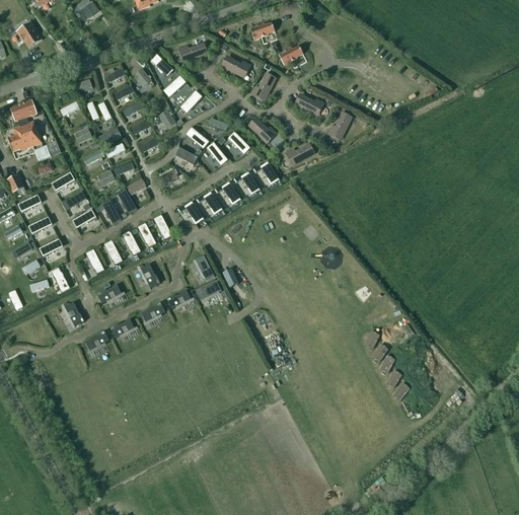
[(84,19),(93,13),(91,9),(96,5),(91,0),(90,1),(89,0),(82,0),(72,7),(76,12),(78,11),(84,19)]
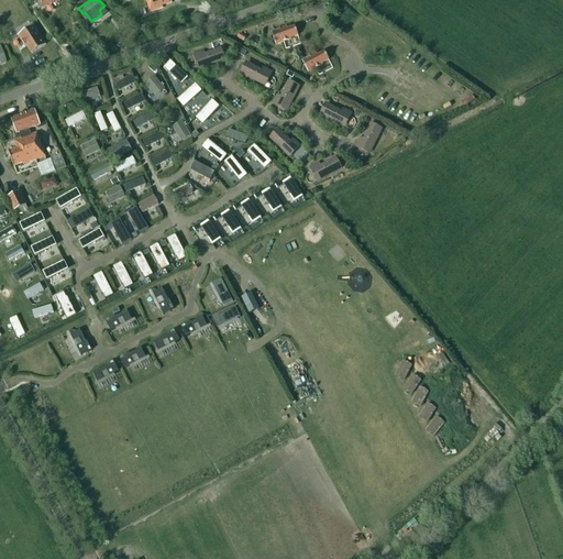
[(147,0),(151,9),(163,4),(163,3),(169,0),(147,0)]
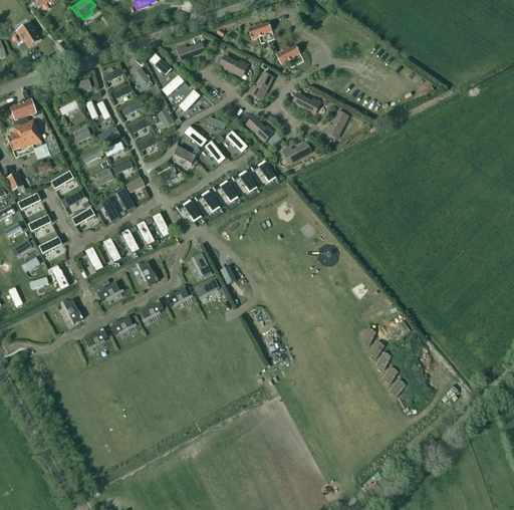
[(25,39),(29,45),(42,37),(31,20),(17,29),(24,40),(25,39)]
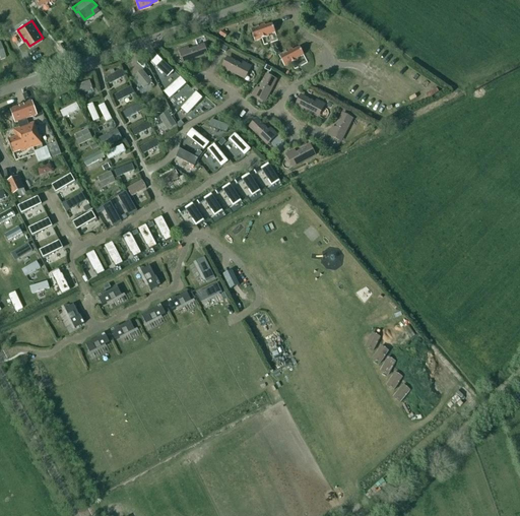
[(275,29),(272,21),(266,23),(265,21),(251,26),(255,39),(269,34),(268,31),(275,29)]
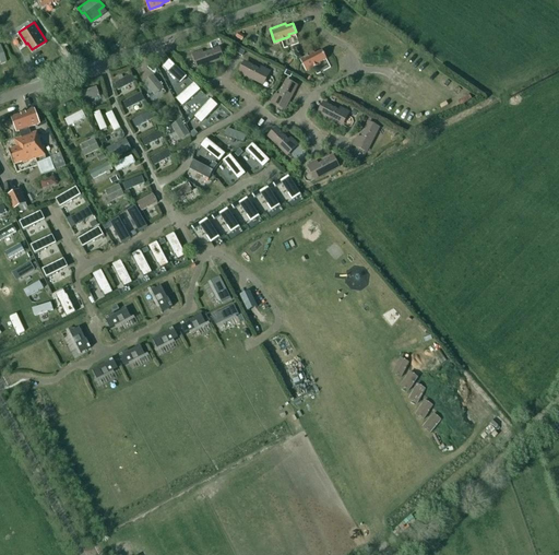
[(201,65),(224,56),(219,44),(202,50),(201,47),(193,50),(195,57),(199,59),(201,65)]
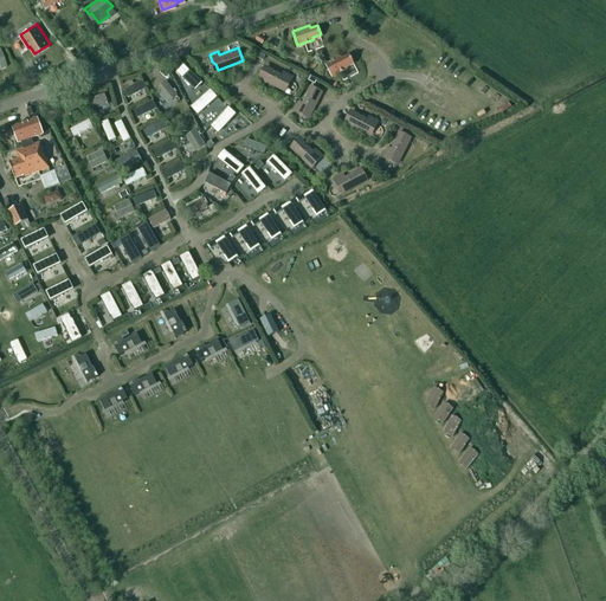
[(341,53),(326,62),(331,75),(347,66),(347,65),(354,60),(349,52),(342,56),(341,53)]
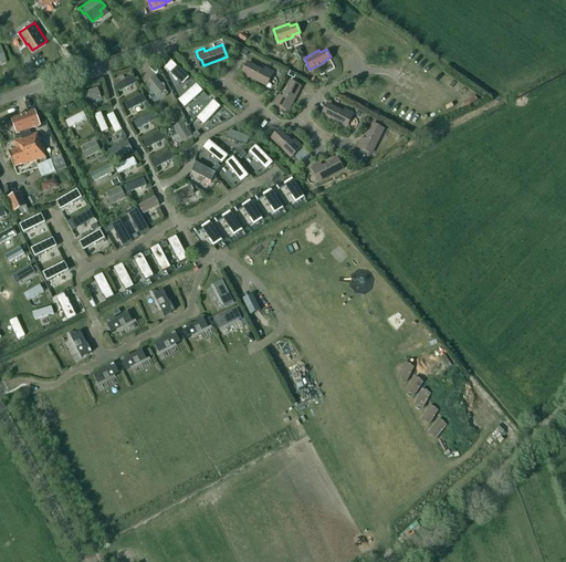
[(189,75),(171,58),(165,65),(182,82),(189,75)]
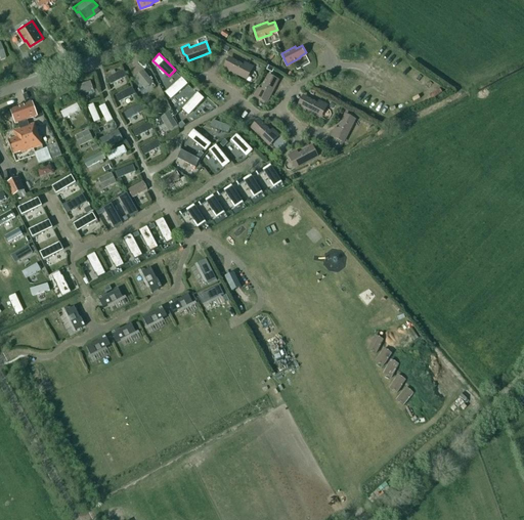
[(228,54),(223,65),(244,75),(246,71),(250,70),(253,63),(246,59),(244,62),(228,54)]
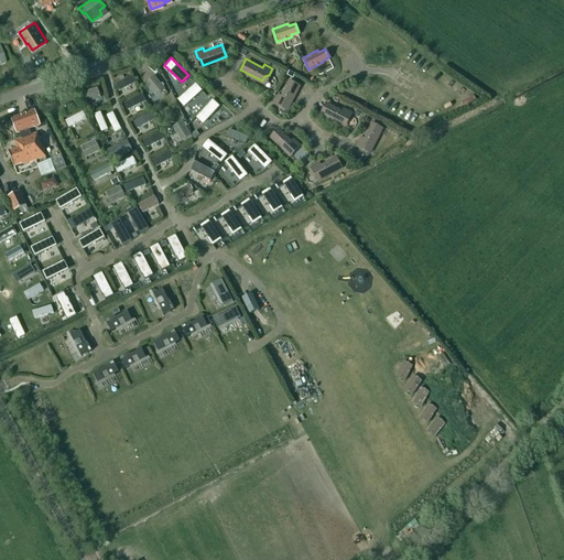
[(118,88),(137,79),(133,72),(115,82),(118,88)]
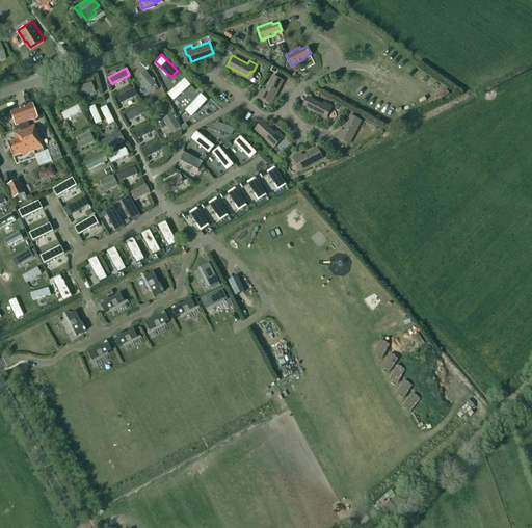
[(156,81),(145,69),(137,75),(148,87),(156,81)]
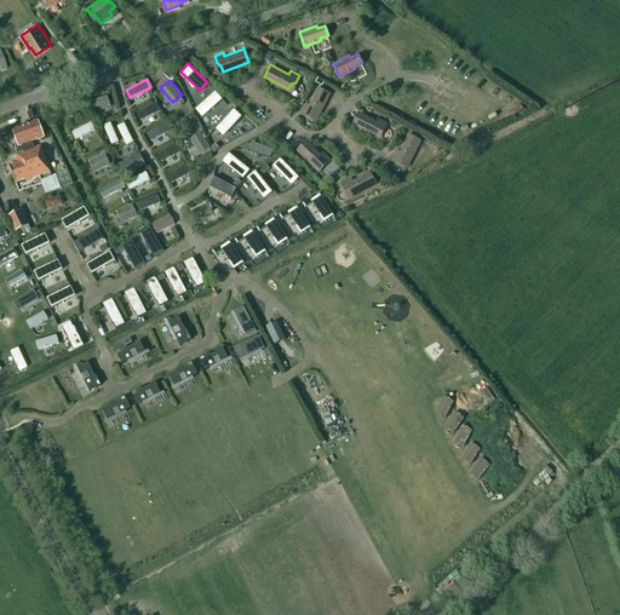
[(305,102),(300,110),(308,114),(311,113),(317,115),(329,91),(317,85),(309,103),(305,102)]
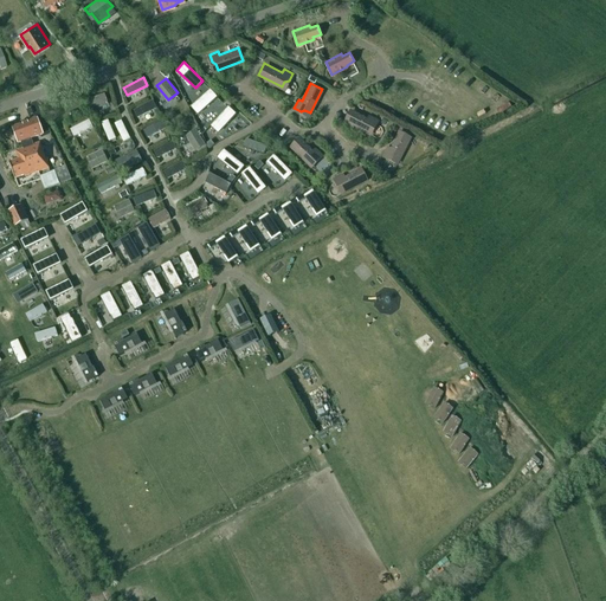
[(217,95),(210,86),(191,104),(198,112),(217,95)]
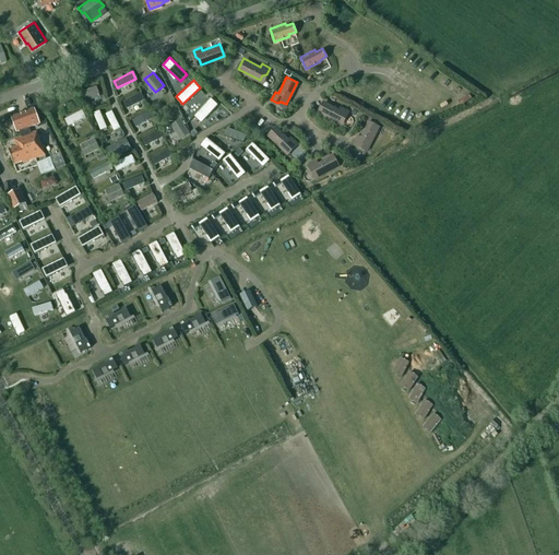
[(96,83),(81,89),(85,99),(100,94),(96,83)]
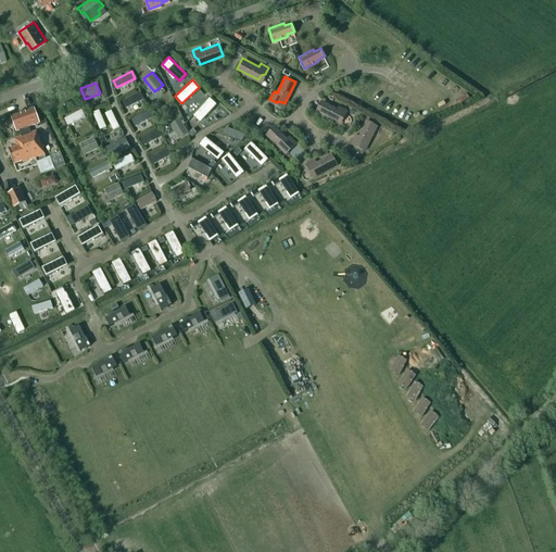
[(126,105),(144,97),(140,90),(122,99),(126,105)]
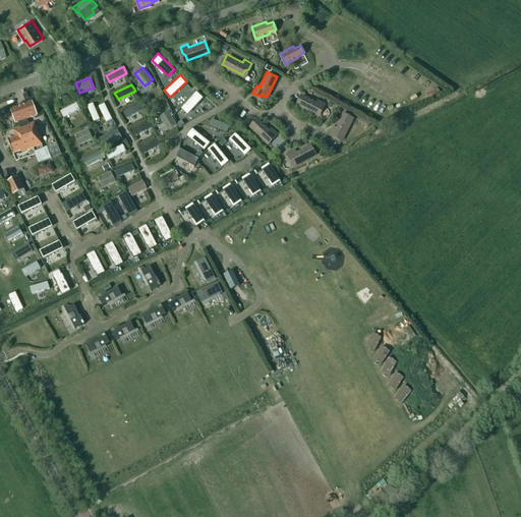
[(187,112),(203,96),(196,90),(181,106),(187,112)]
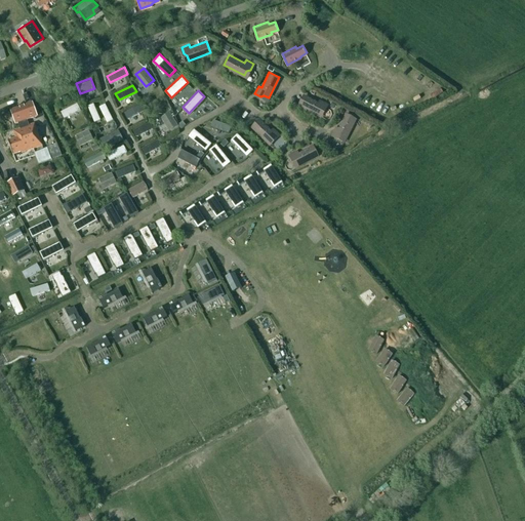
[(324,108),(327,102),(320,98),(319,101),(304,92),(298,103),(318,114),(321,109),(324,108)]
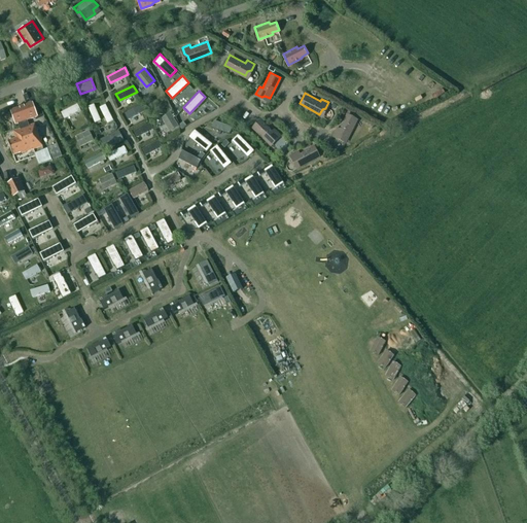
[(29,124),(27,117),(37,114),(32,100),(10,108),(15,121),(19,120),(21,126),(13,129),(15,136),(7,139),(12,152),(21,149),(22,150),(42,143),(34,121),(29,124)]
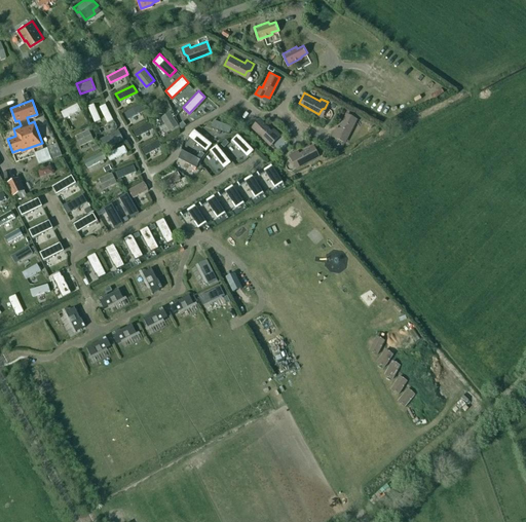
[(80,108),(77,102),(61,110),(64,116),(80,108)]
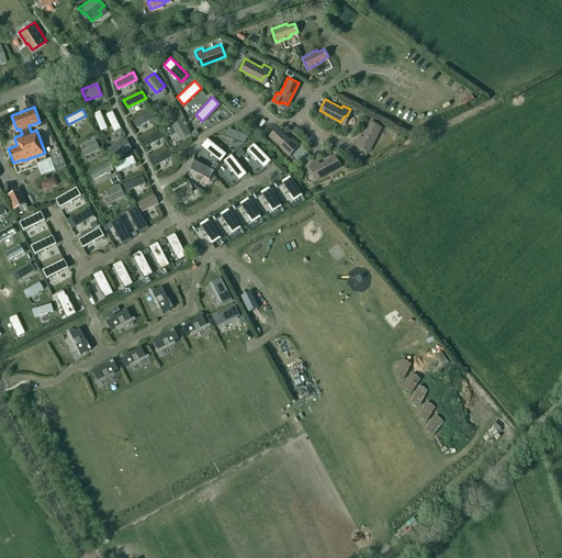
[(108,125),(100,109),(93,111),(101,129),(108,125)]
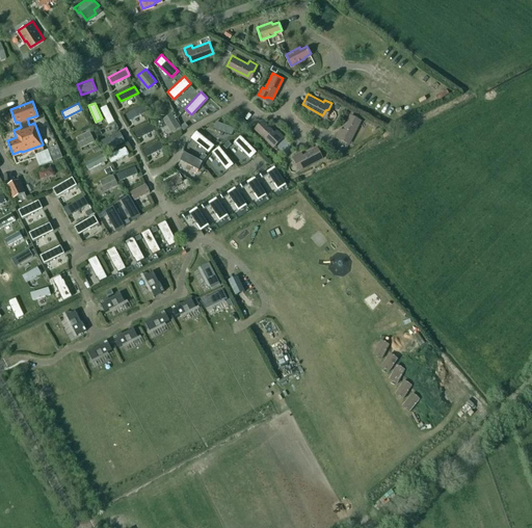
[(114,119),(106,103),(100,106),(108,122),(114,119)]
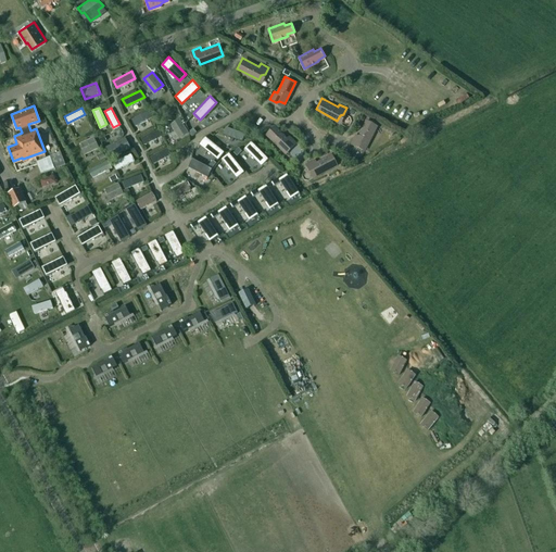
[(153,115),(149,108),(130,117),(135,125),(153,115)]
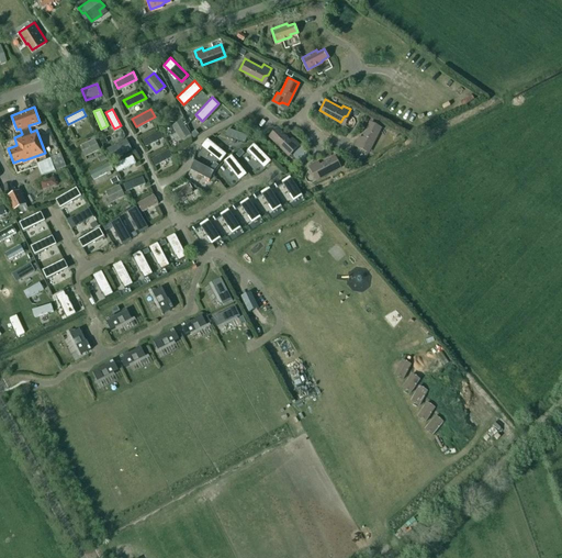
[(190,132),(181,116),(171,123),(181,137),(190,132)]
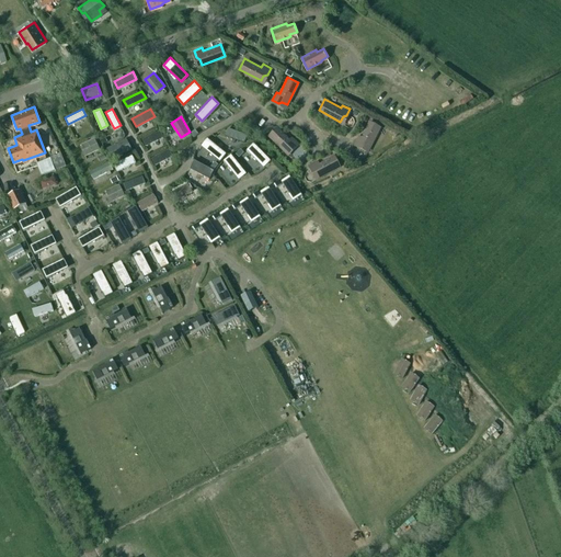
[(365,144),(369,147),(380,125),(369,118),(362,136),(358,134),(354,141),(361,145),(365,144)]
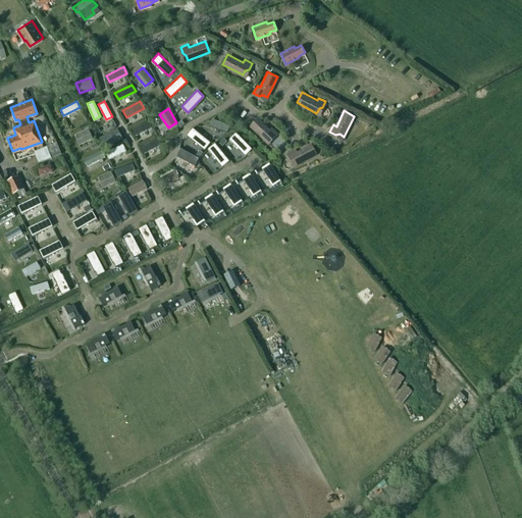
[(258,116),(250,124),(266,140),(269,137),(273,137),(278,132),(272,125),(270,128),(258,116)]
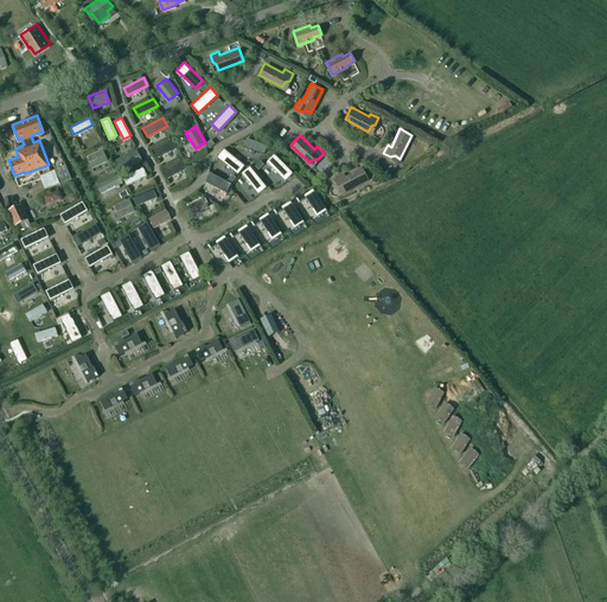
[(264,152),(268,143),(247,136),(243,145),(264,152)]
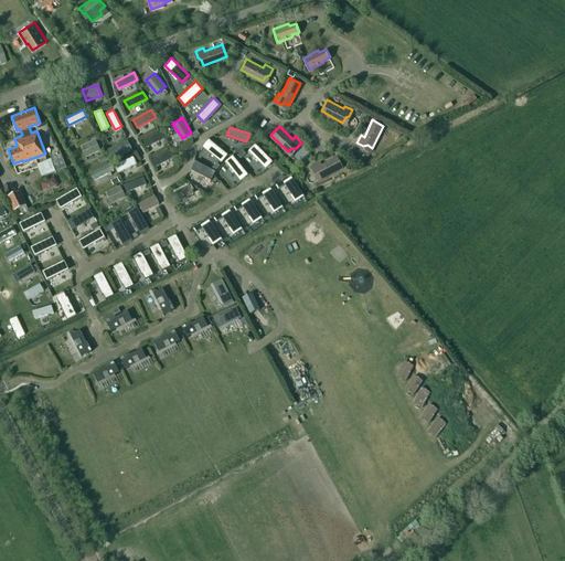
[(146,146),(164,136),(161,129),(142,138),(146,146)]
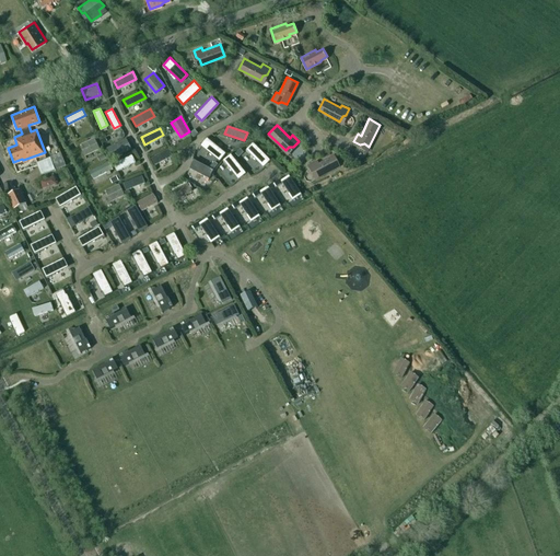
[(100,147),(95,135),(79,142),(84,153),(100,147)]
